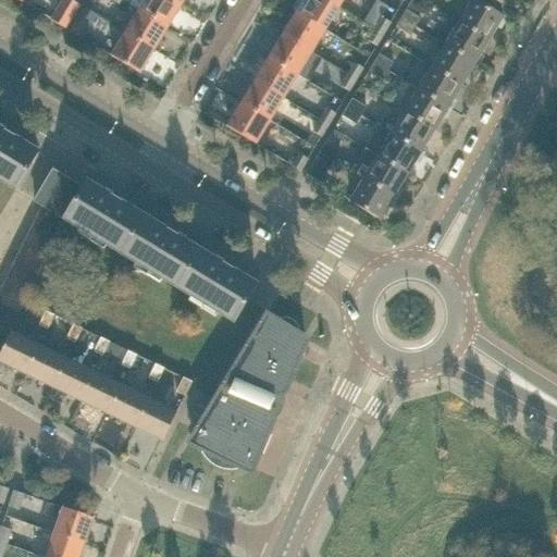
[(168,27),(182,4),(173,0),(146,0),(140,11),(168,27)]
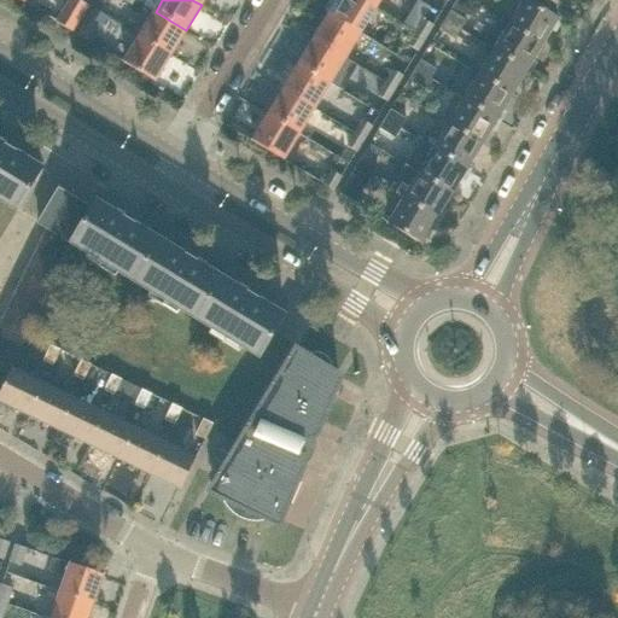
[(361,33),(375,9),(362,0),(338,0),(330,15),(361,33)]
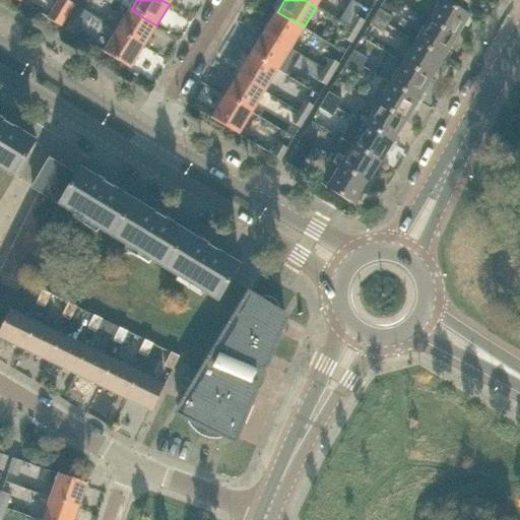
[(387,13),(395,1),(393,0),(384,0),(379,8),(387,13)]
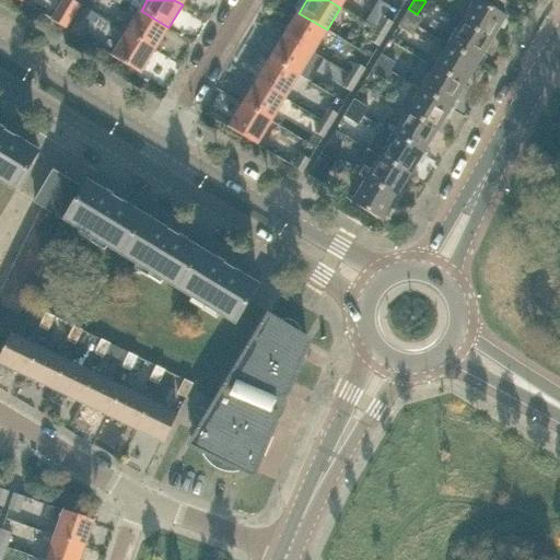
[(492,42),(506,19),(475,0),(474,0),(461,23),(492,42)]
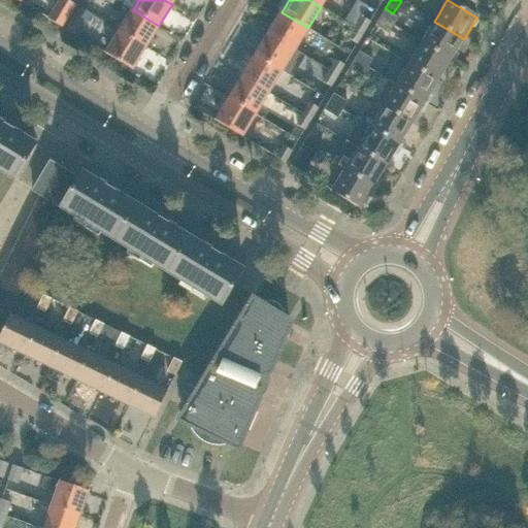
[(85,20),(101,24),(104,6),(88,3),(85,20)]
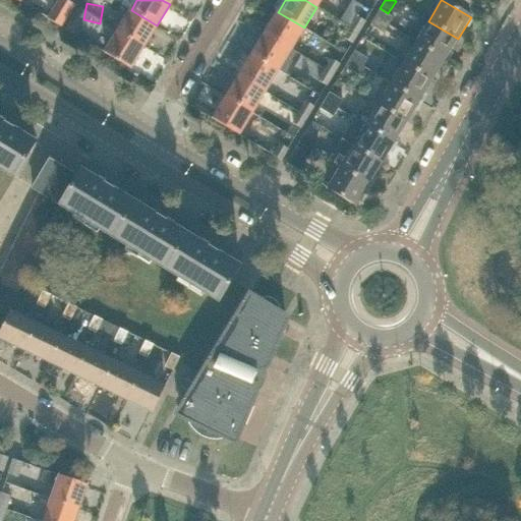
[(374,16),(389,25),(394,16),(388,13),(380,8),(374,16)]
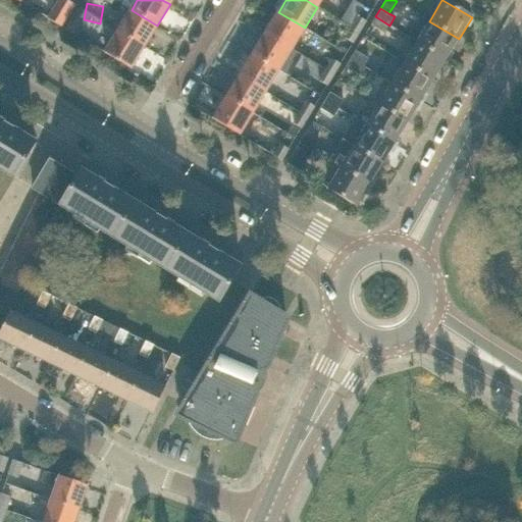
[(145,47),(157,25),(132,10),(118,32),(122,34),(145,47)]
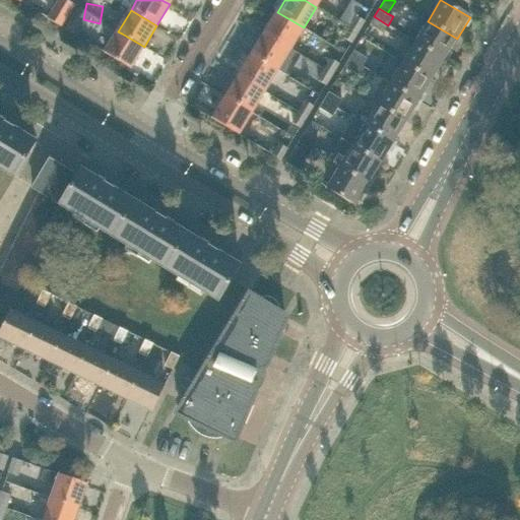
[(61,26),(68,16),(60,11),(54,22),(61,26)]
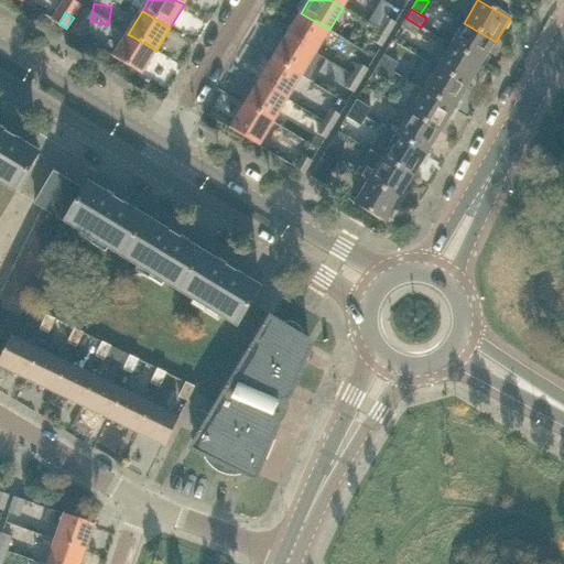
[(315,53),(329,30),(301,13),(288,36),(315,53)]
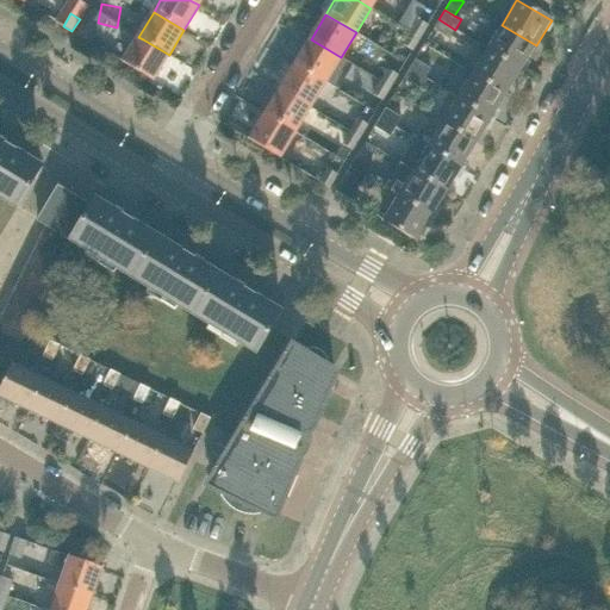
[(410,32),(421,38),(429,25),(418,19),(410,32)]
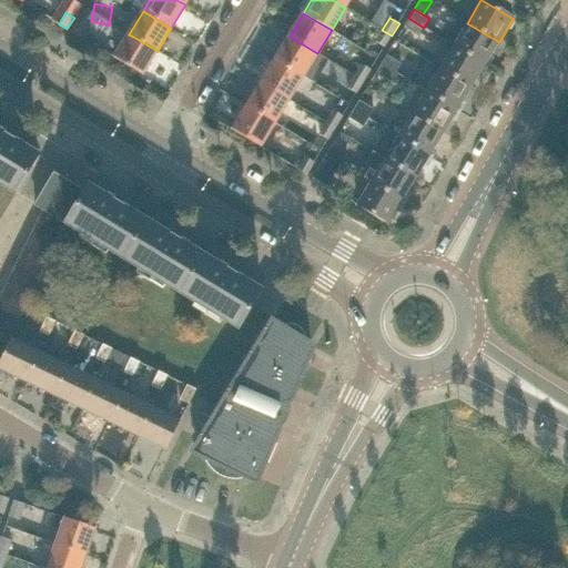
[(418,36),(424,28),(408,18),(403,27),(418,36)]
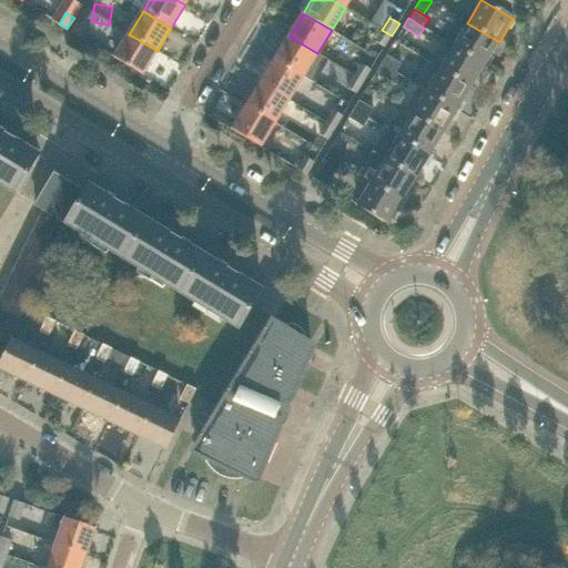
[(81,38),(89,26),(79,19),(71,32),(81,38)]
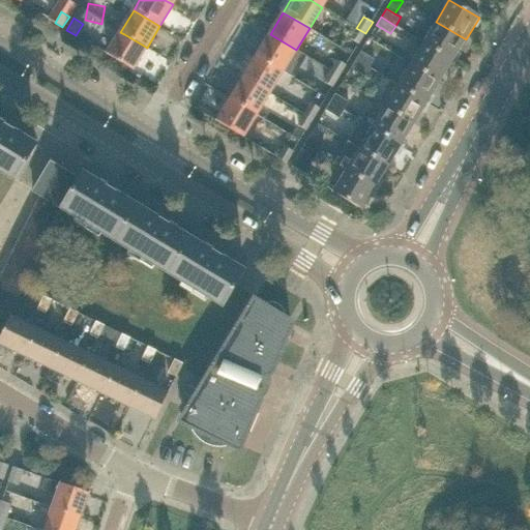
[(466,39),(436,22),(430,33),(420,28),(415,37),(423,42),(453,60),(466,39)]
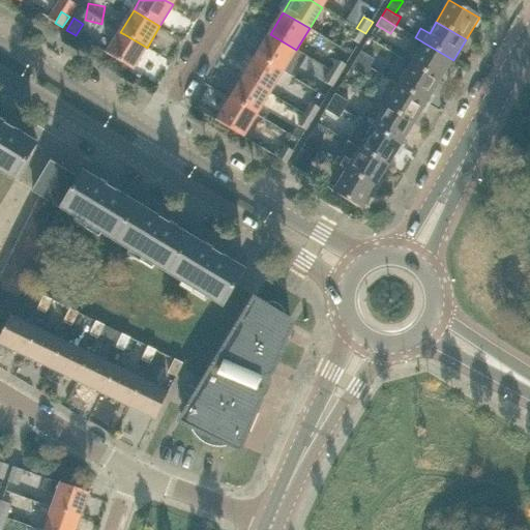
[(359,45),(365,33),(356,28),(350,39),(359,45)]
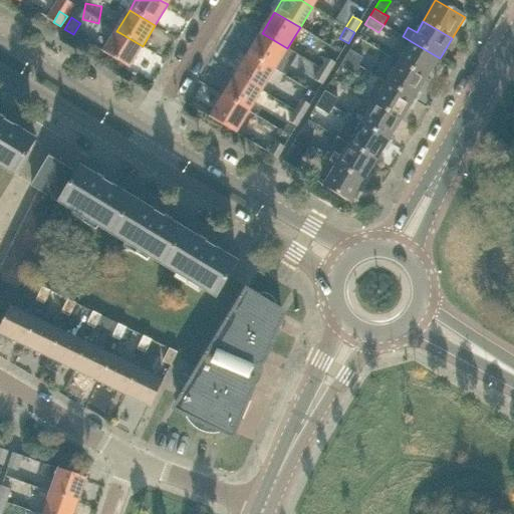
[(143,46),(120,33),(116,31),(103,52),(129,68),(143,46)]
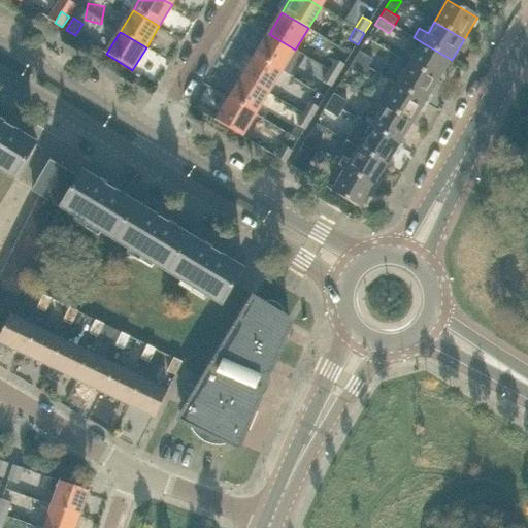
[(282,71),(295,50),(269,34),(256,56),(282,71)]
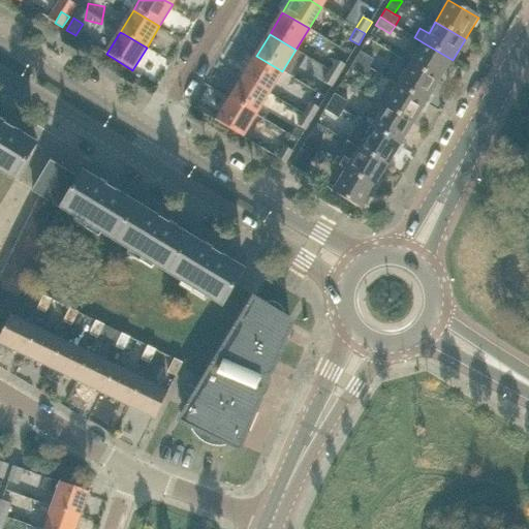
[(439,82),(453,60),(423,42),(410,64),(439,82)]
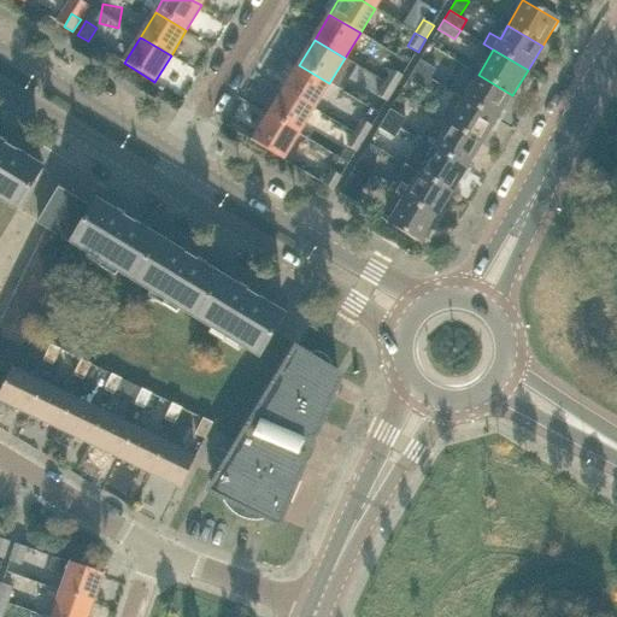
[(413,70),(429,80),(436,69),(419,59),(413,70)]
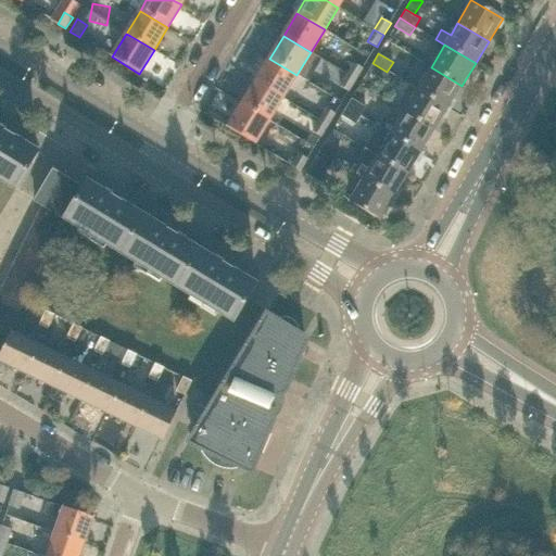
[(283,98),(297,75),(269,59),(255,81),(283,98)]
